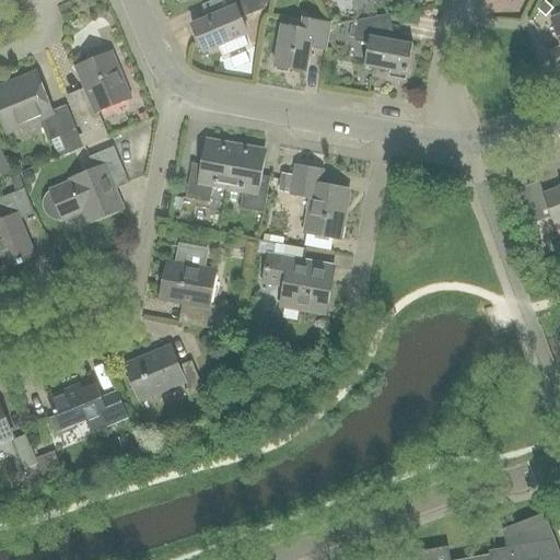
[(241,19),(266,9),(261,0),(228,0),(232,8),(193,24),(200,43),(203,41),(208,51),(248,35),(241,19)]
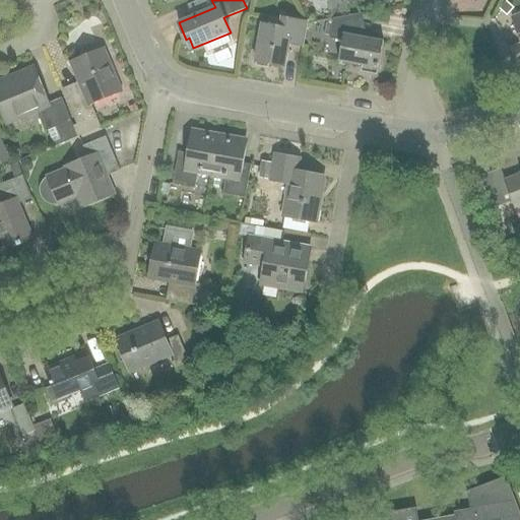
[(328,0),(333,10),(358,0),(328,0)]
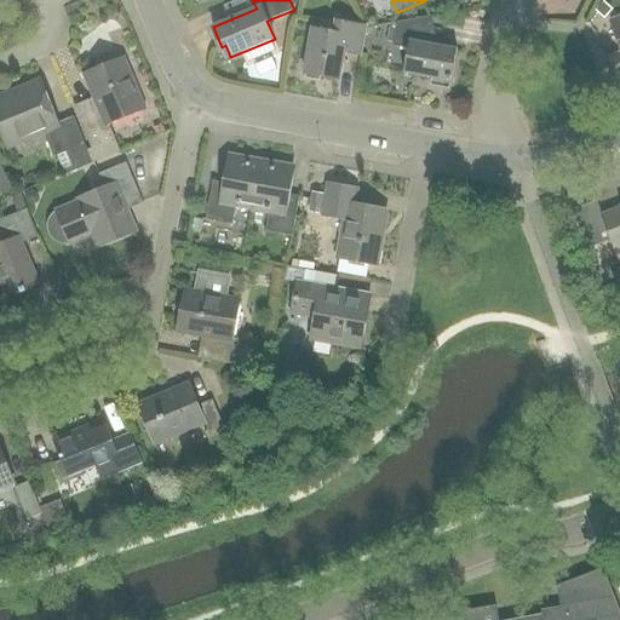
[(606,19),(613,11),(604,3),(596,12),(606,19)]
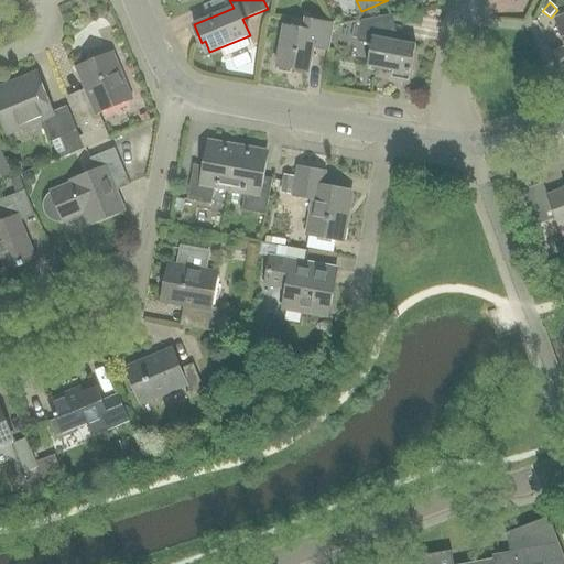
[(514,7),(513,20),(524,20),(525,8),(514,7)]
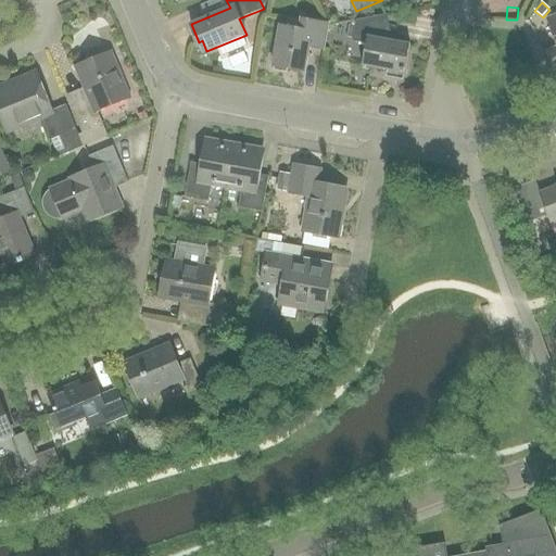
[(388,15),(356,21),(353,41),(366,45),(362,66),(387,71),(386,77),(404,80),(411,45),(392,40),(388,15)]
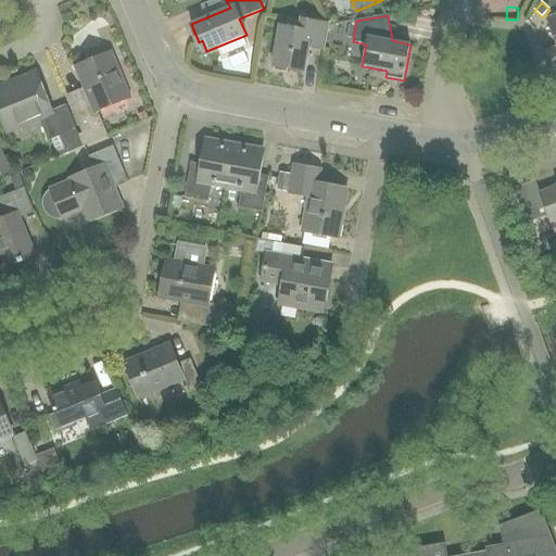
[(324,50),(328,25),(301,20),(300,29),(280,26),(274,65),(306,72),(311,48),(324,50)]
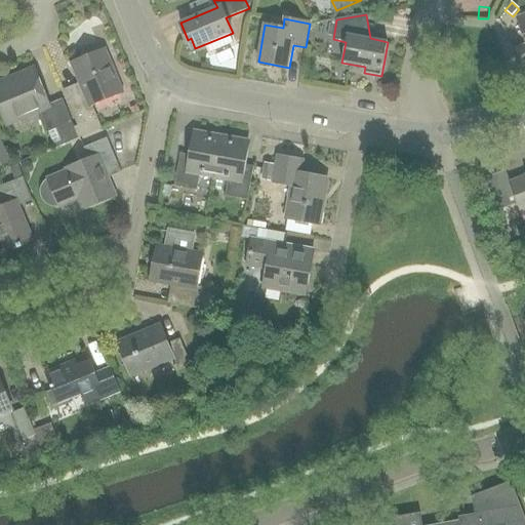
[(78,126),(75,127),(79,138),(102,128),(91,104),(121,91),(105,51),(74,65),(85,90),(67,98),(78,126)]
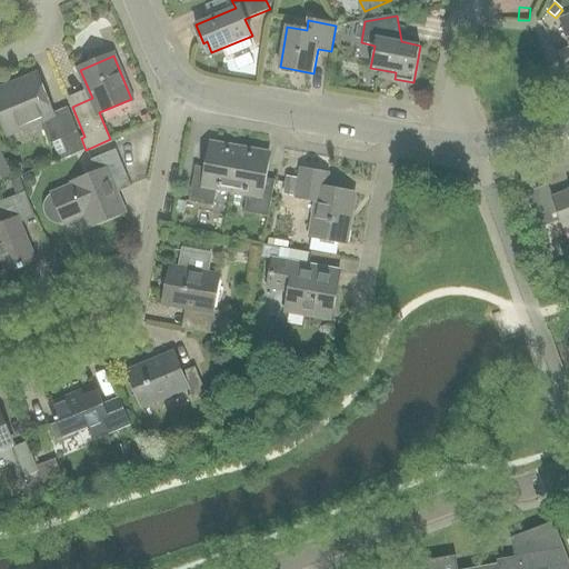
[(50,145),(62,140),(69,157),(86,150),(81,138),(81,139),(68,108),(53,113),(38,75),(0,89),(0,117),(8,136),(41,122),(50,145)]
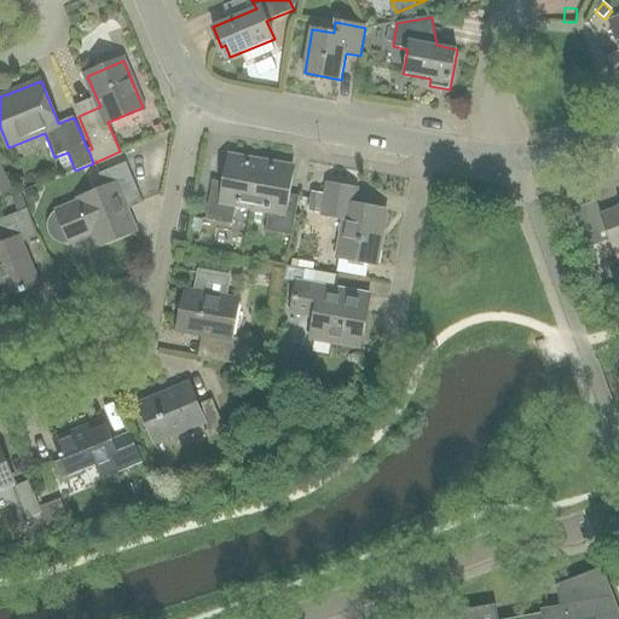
[(253,209),(261,161),(233,156),(229,184),(214,181),(207,220),(232,225),(236,206),(253,209)]
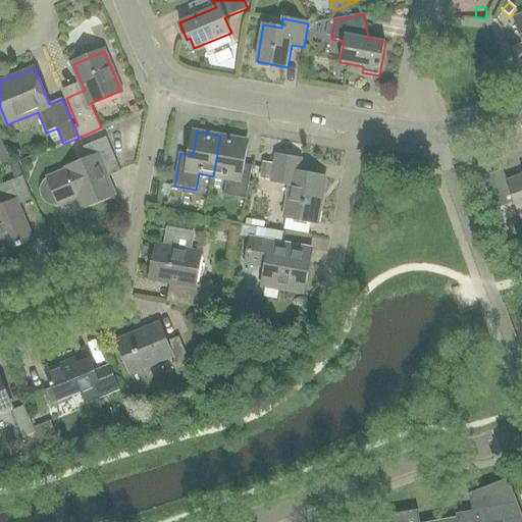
[(247,199),(253,166),(241,163),(245,140),(220,136),(213,176),(227,178),(225,195),(247,199)]
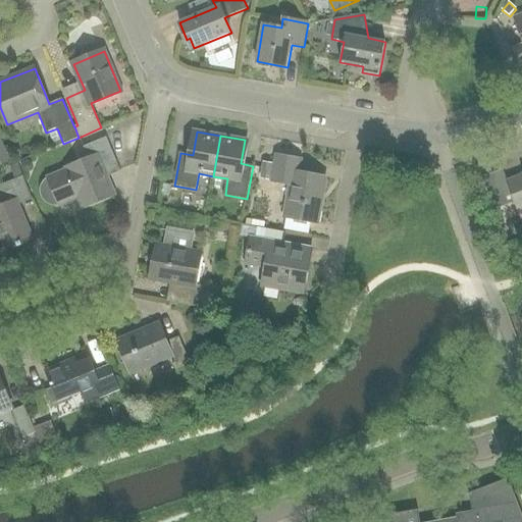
[(107,177),(120,171),(107,138),(84,147),(89,158),(65,167),(67,170),(50,177),(61,204),(79,198),(82,207),(114,193),(107,177)]
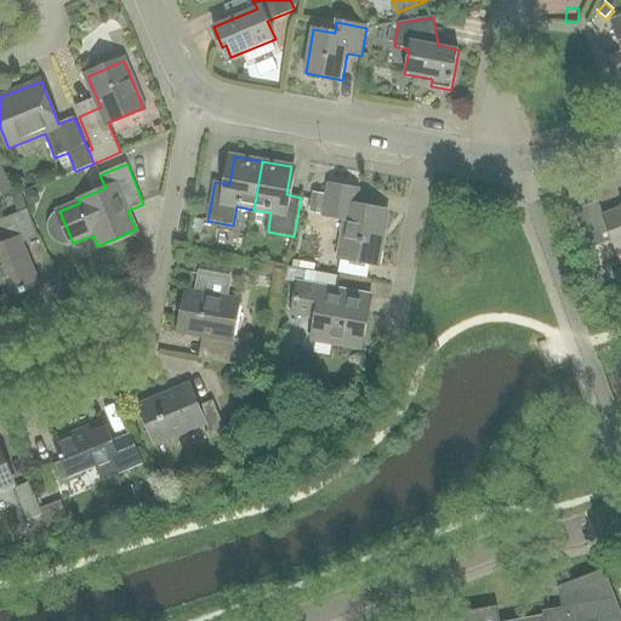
[(0,197),(11,193),(0,166),(0,197)]
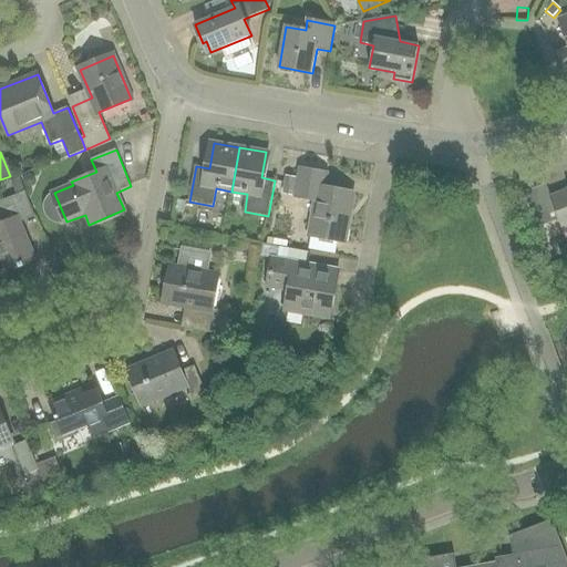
[(344,243),(352,194),(325,188),(328,174),(300,168),(298,178),(297,186),(295,196),(295,197),(317,202),(310,236),(344,243)]
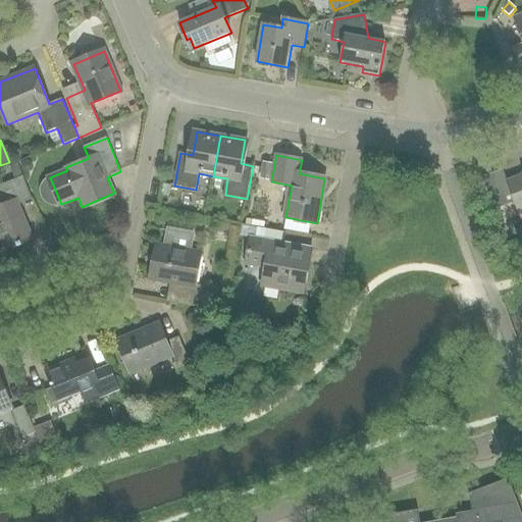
[(266,163),(263,179),(271,180),(273,171),(274,164),(266,163)]
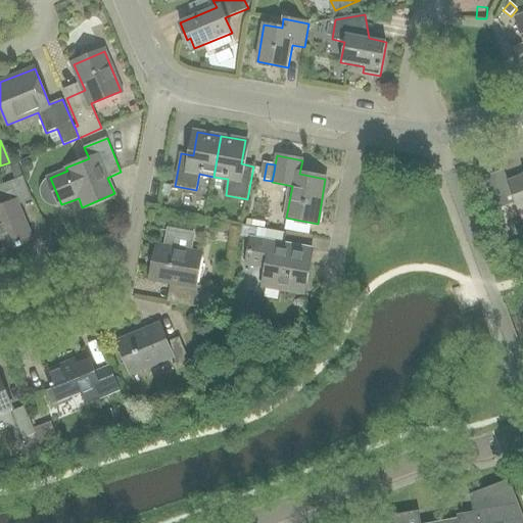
[(522,175),(508,181),(504,170),(483,178),(495,210),(515,203),(518,211),(522,209),(522,175)]
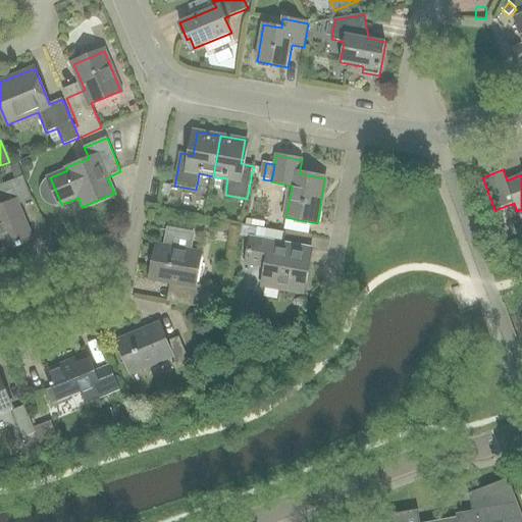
[(1,186),(0,186),(0,236),(7,252),(35,240),(19,204),(33,199),(22,176),(1,186)]
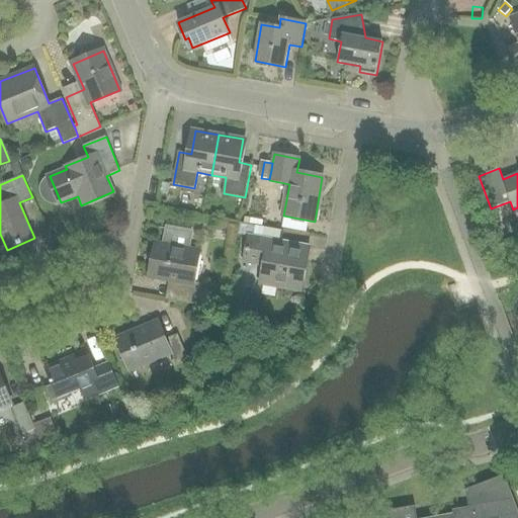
[(161,183),(159,193),(167,194),(169,185),(161,183)]
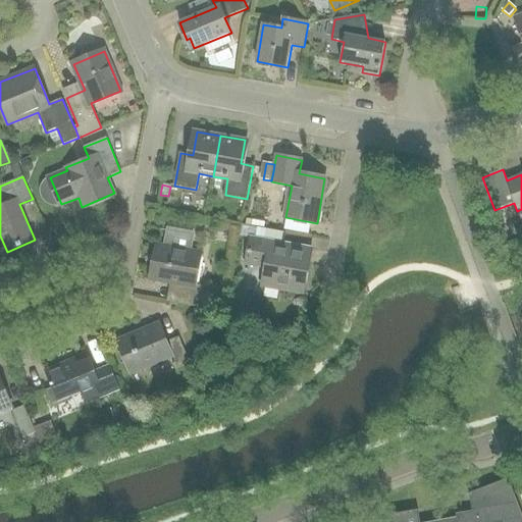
[(200,254),(192,253),(195,232),(166,227),(163,248),(158,247),(152,278),(179,283),(175,303),(222,311),(225,291),(194,284),(200,254)]
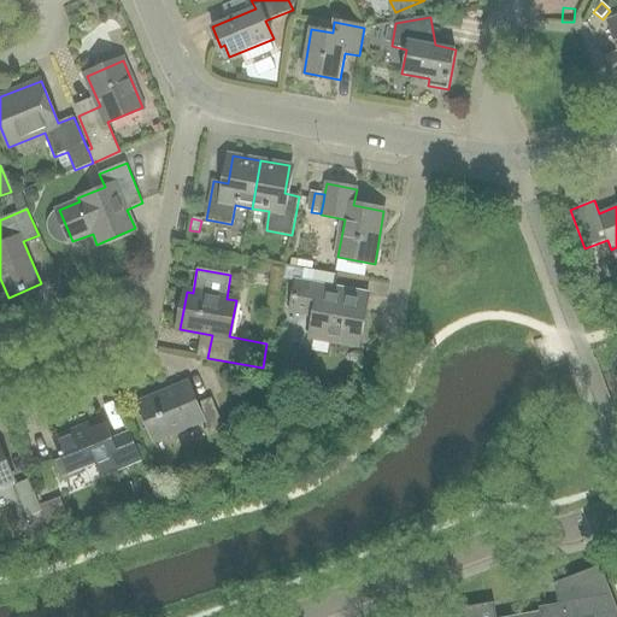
[(359,347),(369,294),(295,281),(291,312),(313,316),(310,339),(359,347)]
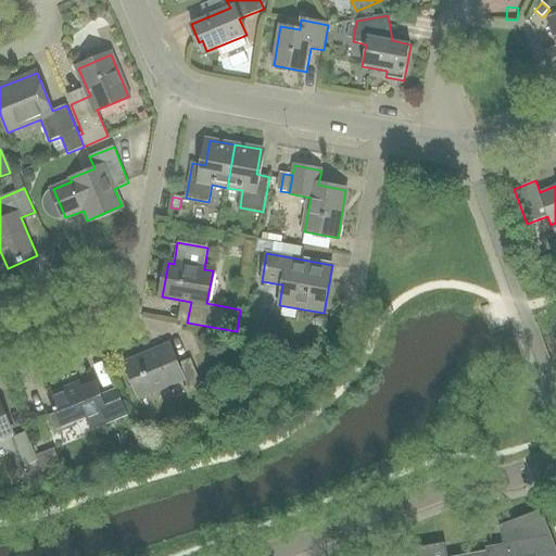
[(244,319),(242,333),(253,336),(253,335),(255,321),(244,319)]
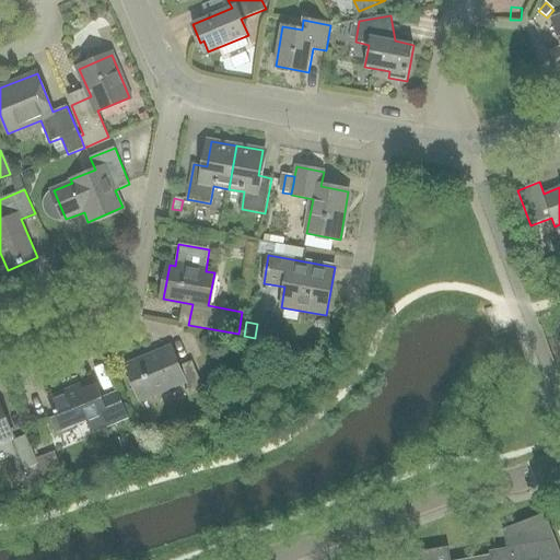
[(189,393),(202,387),(193,361),(179,366),(171,347),(125,365),(140,401),(186,383),(189,393)]
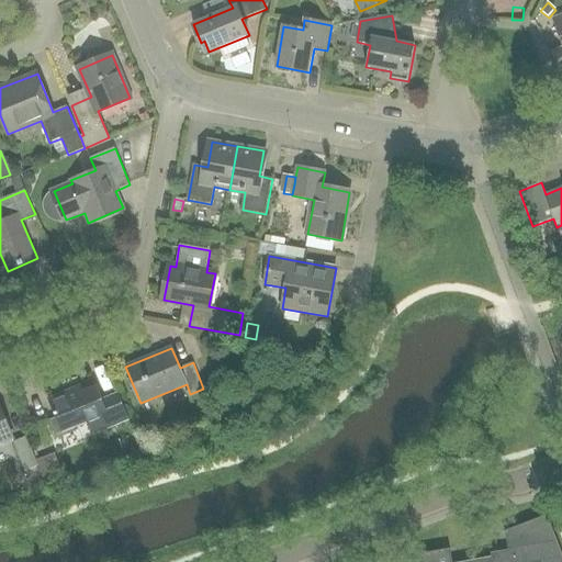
[(80,385),(48,398),(56,418),(51,420),(57,438),(74,431),(72,429),(87,423),(92,436),(130,420),(117,394),(102,400),(97,385),(83,391),(80,385)]
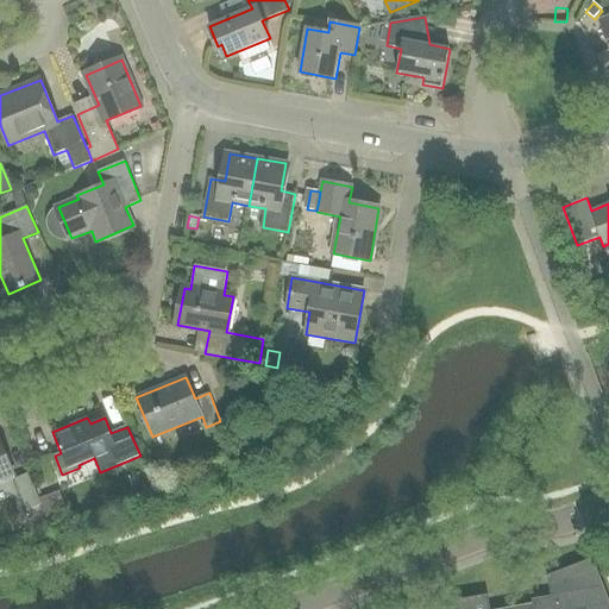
[(0,479),(13,475),(0,443),(0,479)]
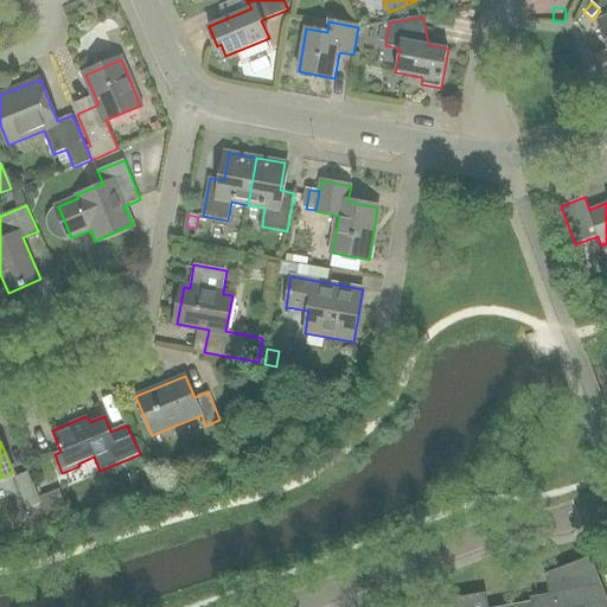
[(246,443),(232,448),(236,458),(237,459),(250,454),(248,448),(246,443)]
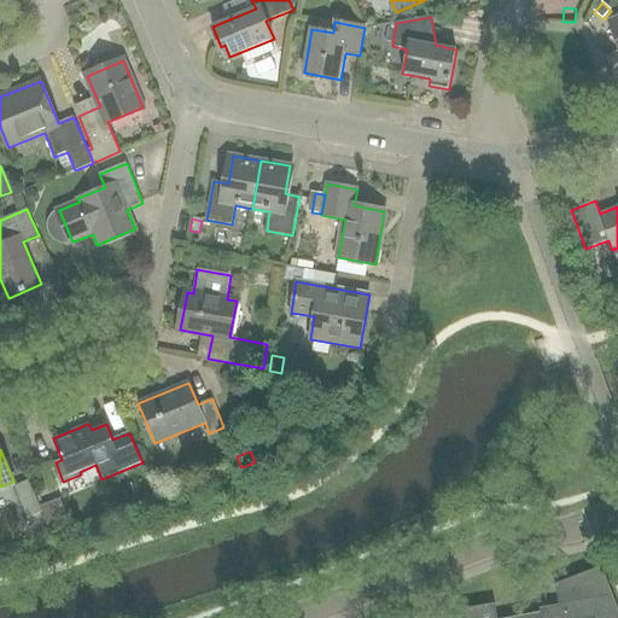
[(15,487),(28,518),(40,513),(42,512),(29,481),(15,487)]
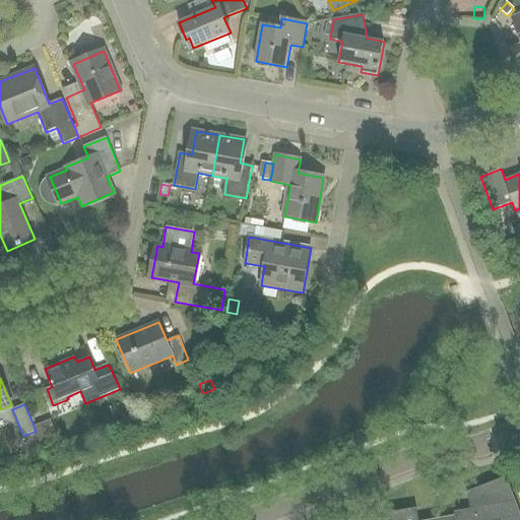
[(34,432),(23,436),(28,447),(39,443),(34,432)]
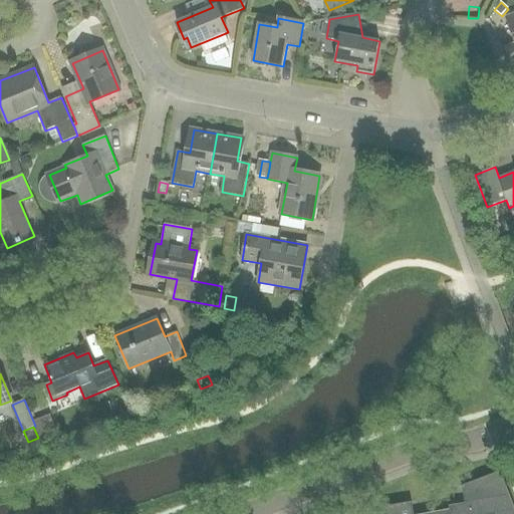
[(74,431),(63,436),(66,443),(74,440),(77,438),(74,431)]
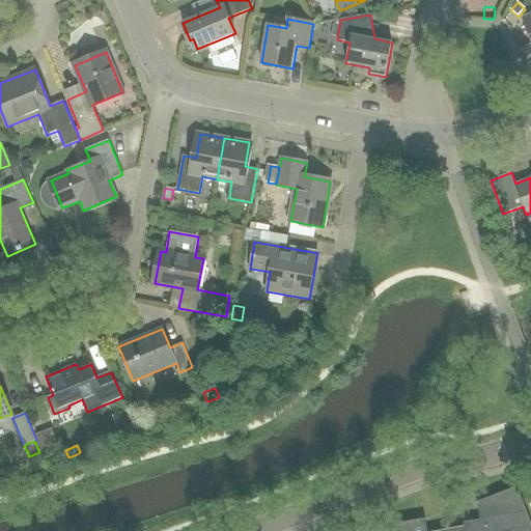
[(530,530),(530,523),(518,486),(476,502),(477,503),(478,503),(480,520),(465,523),(465,524),(427,530),(425,519),(393,524),(393,530),(530,530)]
